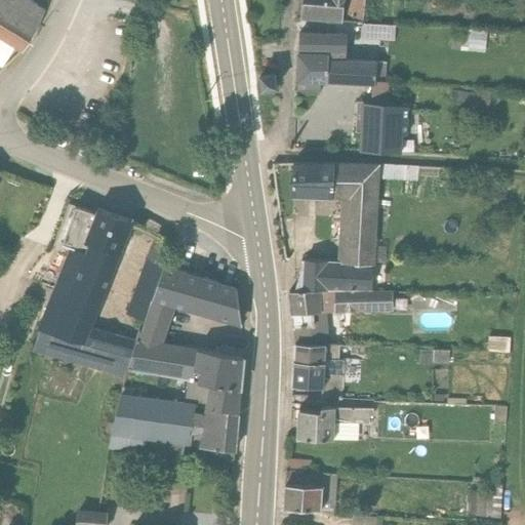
[(0,0),(0,40),(21,54),(37,28),(44,11),(26,0),(0,0)]
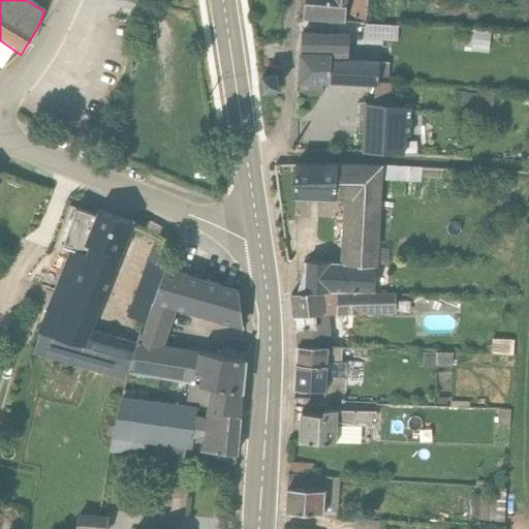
[(305,0),(305,19),(344,23),(346,0),(305,0)]
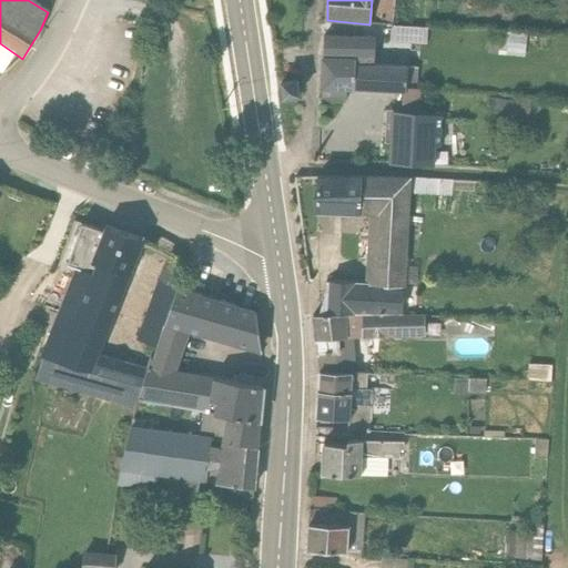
[(378,0),(378,17),(396,17),(396,0),(378,0)]
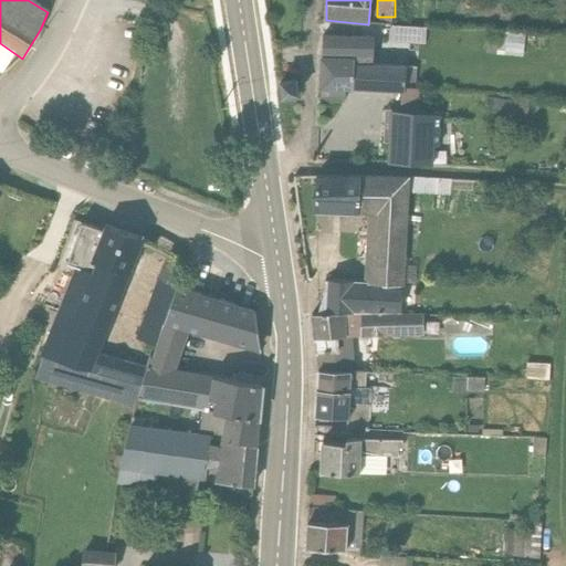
[(391,38),(428,39),(428,22),(391,22),(391,38)]
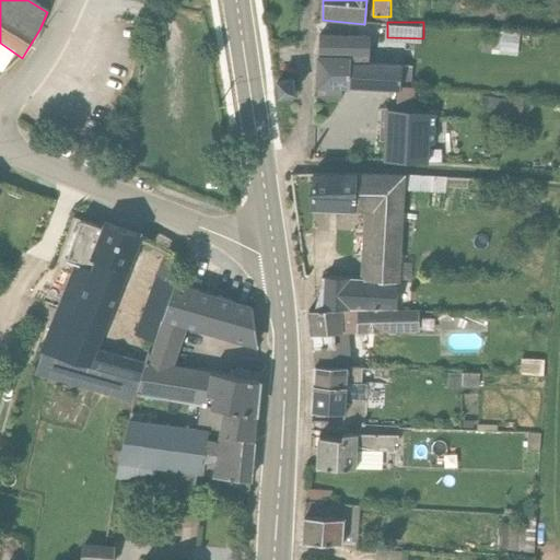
[(488,48),(520,51),(522,30),(490,26),(488,48)]
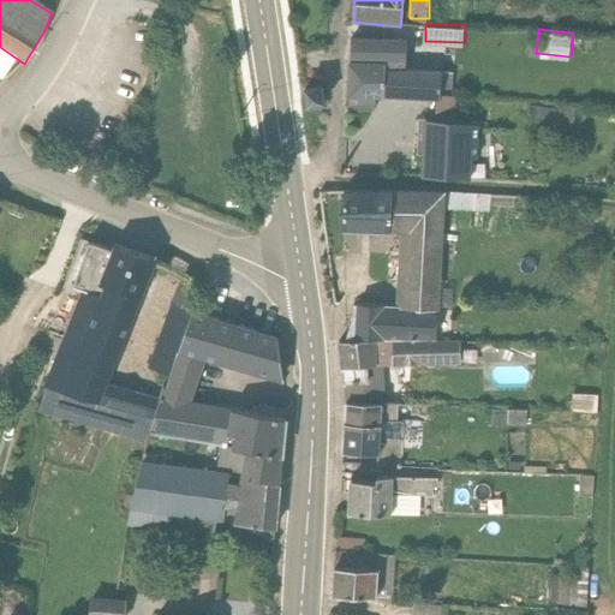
[(347,42),(347,64),(401,63),(401,42),(347,42)]
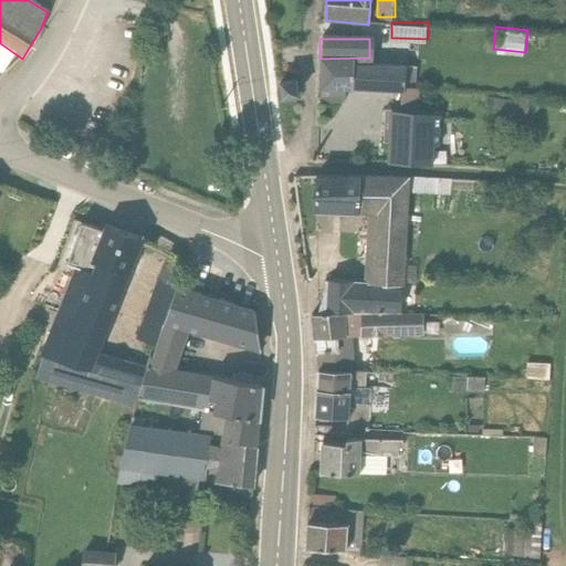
[(353,59),(320,59),(320,88),(353,90),(353,65),(353,59)]
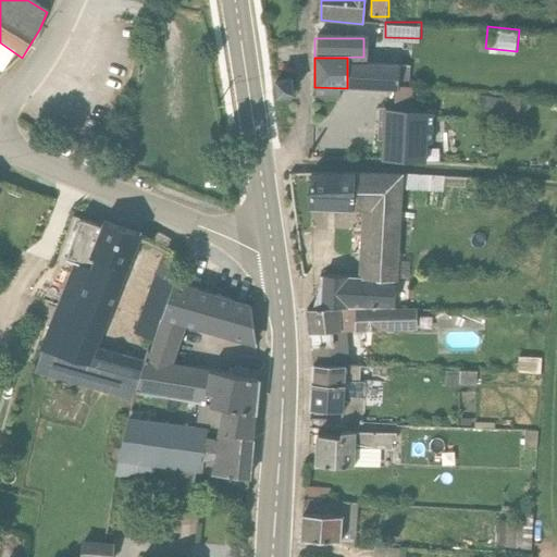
[(398,65),(347,64),(347,88),(398,89),(398,65)]
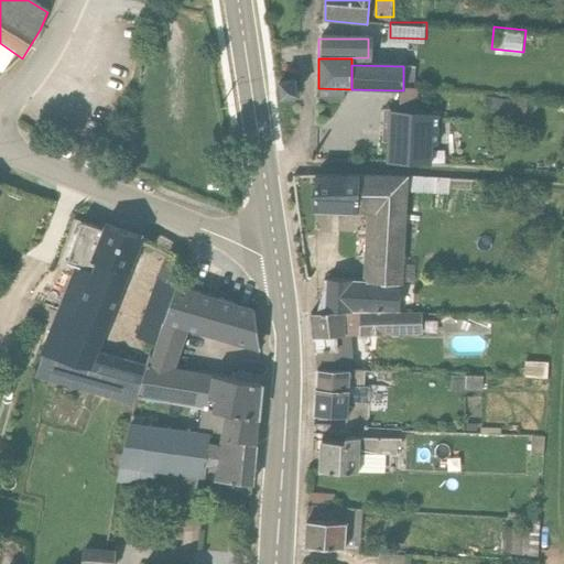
[(295,78),(277,80),(279,99),(297,97),(295,78)]
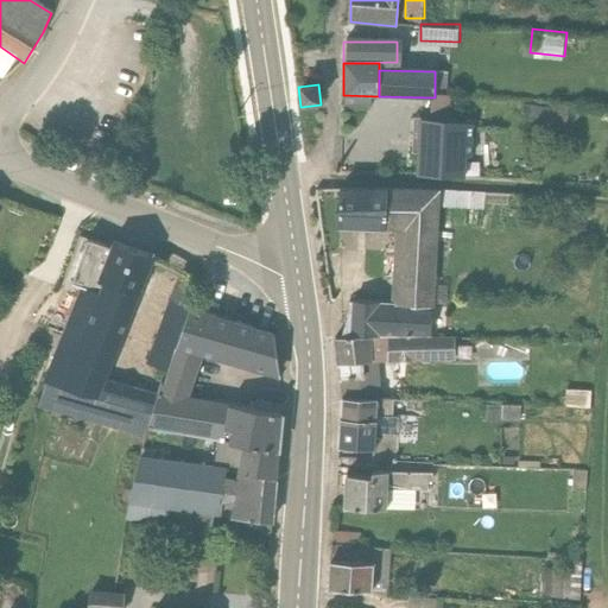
[(464,177),(468,122),(410,119),(409,173),(464,177)]
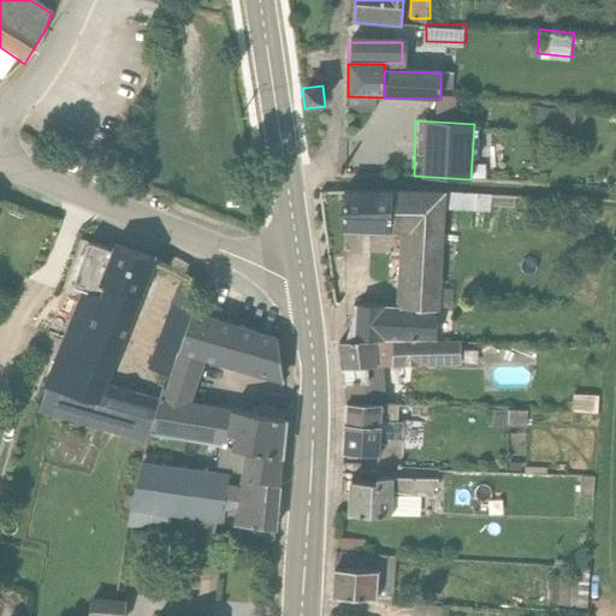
[(446,191),(343,189),(341,229),(398,232),(395,307),(418,311),(438,312),(444,207),(487,212),(493,196),(446,194),(446,191)]
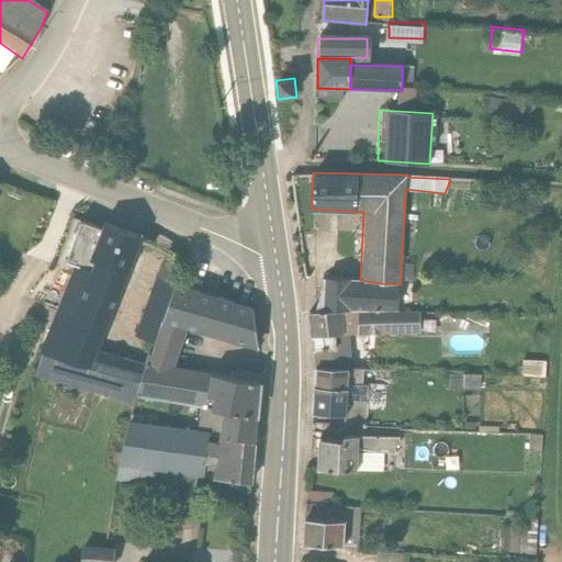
[(89,270),(92,261),(87,259),(99,228),(80,222),(65,262),(72,265),(89,270)]
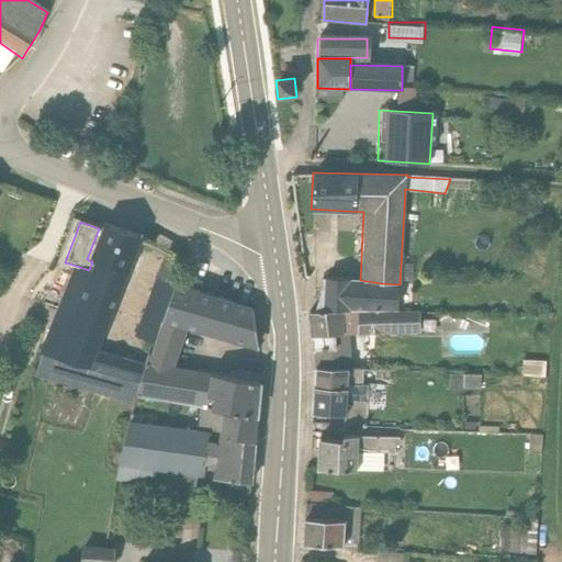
[(92,261),(130,272),(143,238),(101,223),(87,259),(92,261)]
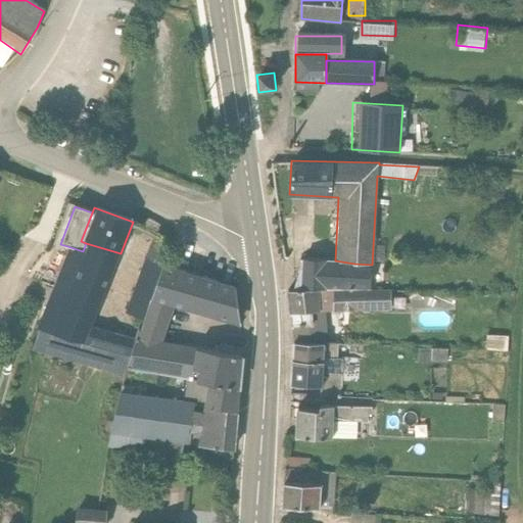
[(149,243),(154,232),(143,228),(138,226),(133,222),(128,235),(139,239),(149,243)]
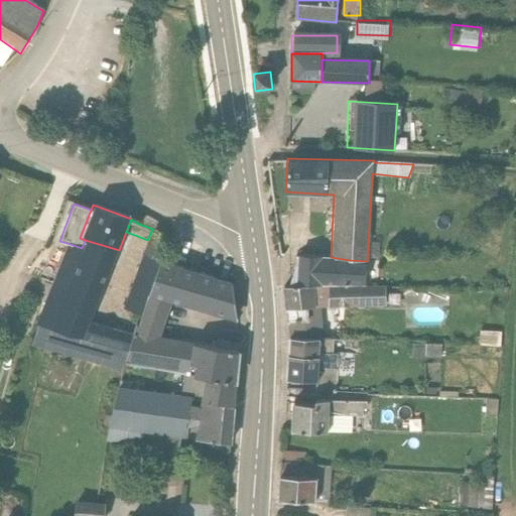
[(169,238),(152,229),(147,240),(142,253),(121,307),(141,314),(147,295),(160,261),(169,238)]
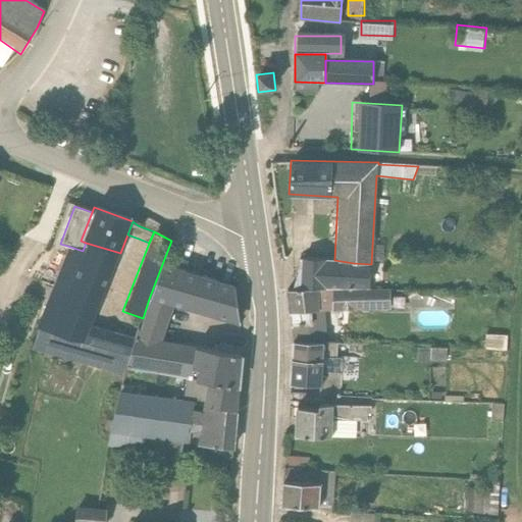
[(83,343),(90,325),(120,253),(86,243),(83,251),(67,246),(43,306),(34,326),(38,328),(83,343)]
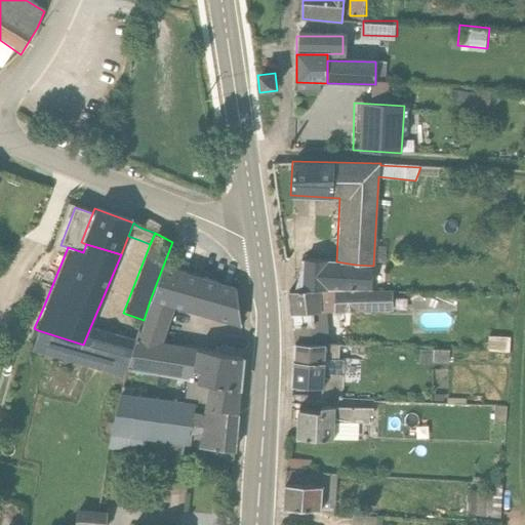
[(304,259),(294,293),(370,290),(369,268),(336,261),(335,260),(304,259)]
